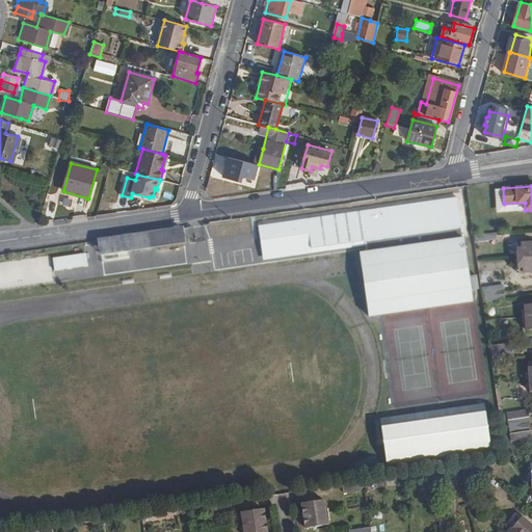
[(504,204),(503,188),(496,188),(498,212),(525,210),(525,203),(504,204)]
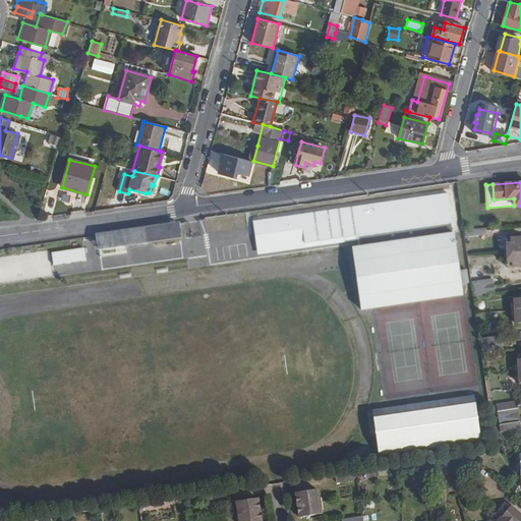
[(449,206),(448,196),(447,189),(252,217),(257,250),(452,223),(449,206)]
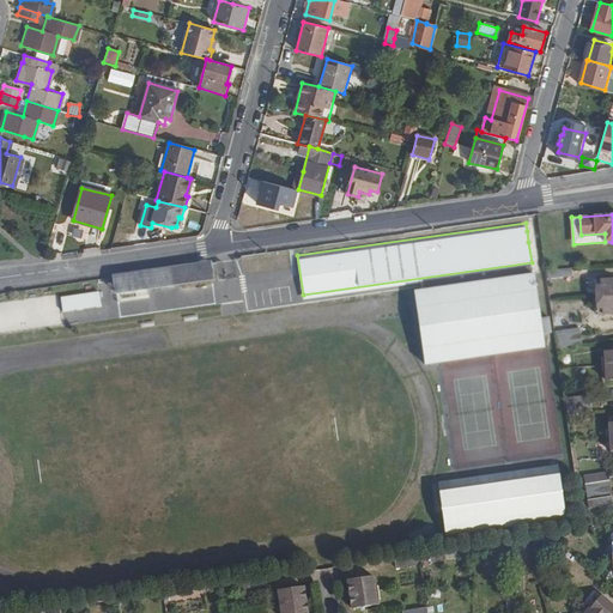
[(210,263),(115,278),(116,293),(211,279),(210,263)]
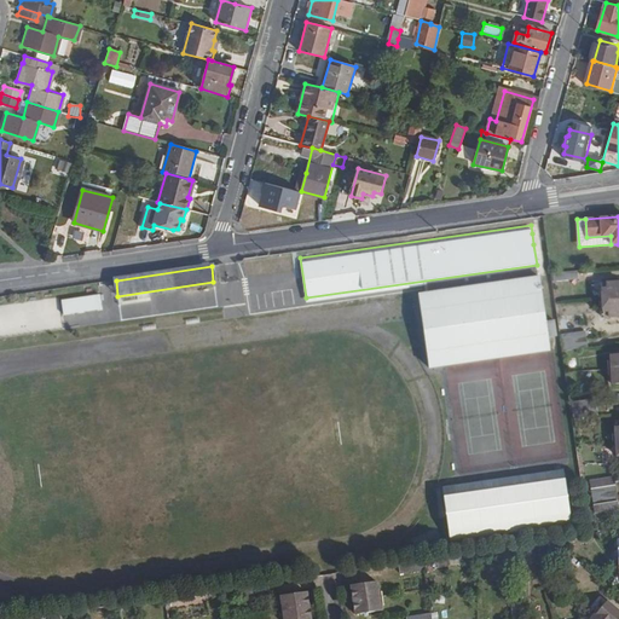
[(577,270),(551,272),(553,281),(578,279),(577,270)]
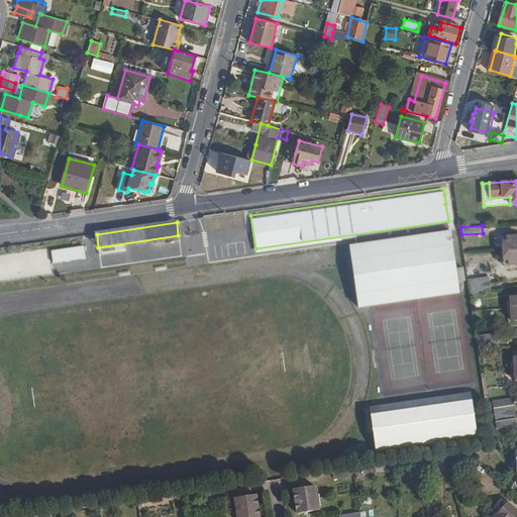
[(413,229),(349,238),(350,246),(348,246),(357,308),(460,294),(458,282),(464,281),(463,268),(454,269),(449,231),(414,236),(413,229)]
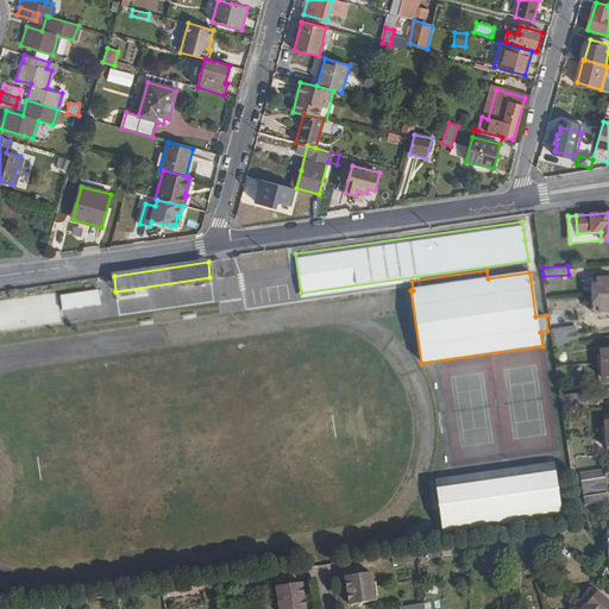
[(608,276),(592,277),(594,295),(608,294),(608,276)]
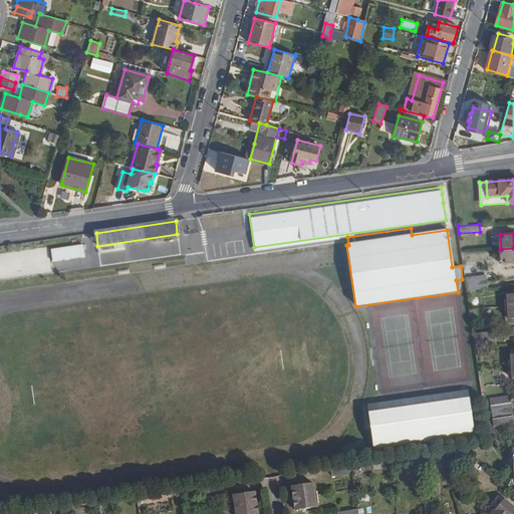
[(50,250),(52,263),(84,257),(82,244),(50,250)]
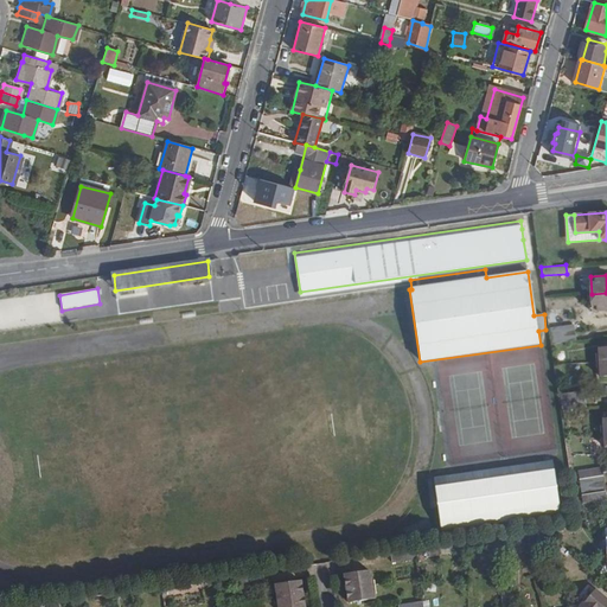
[(606,293),(592,294),(593,311),(606,310),(606,293)]
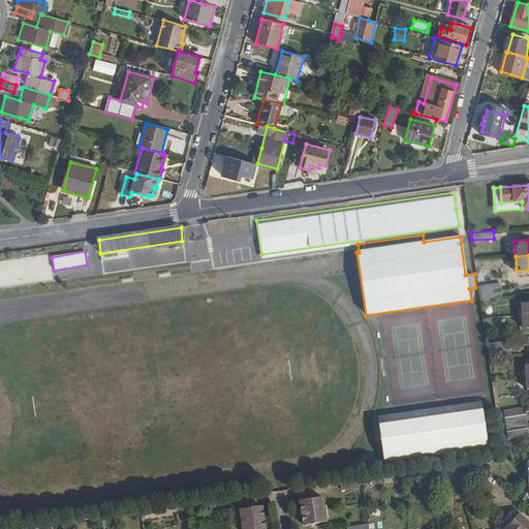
[(480,282),(481,292),(501,289),(501,280),(480,282)]
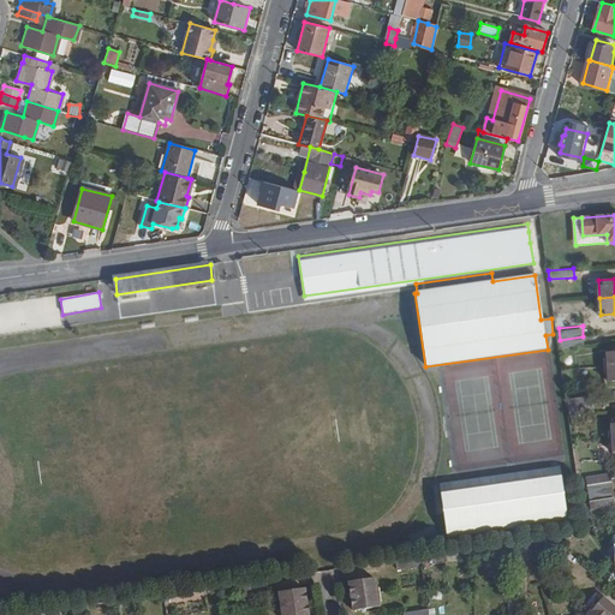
[(568,393),(569,408),(592,405),(591,390),(568,393)]
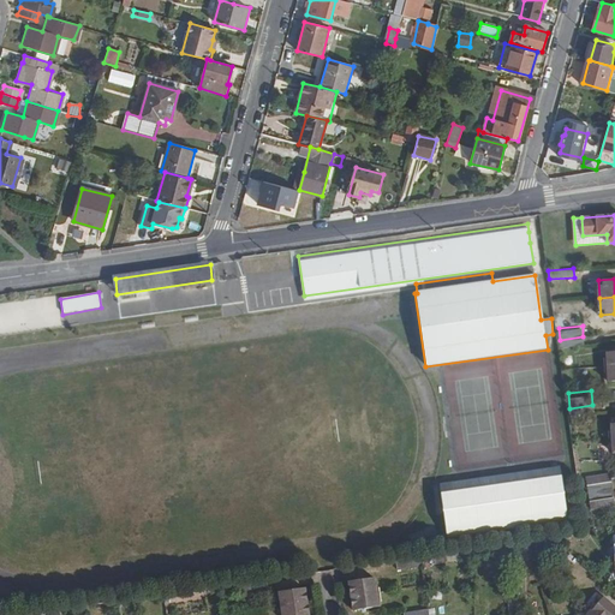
[(559,469),(440,484),(447,538),(566,523),(559,469)]
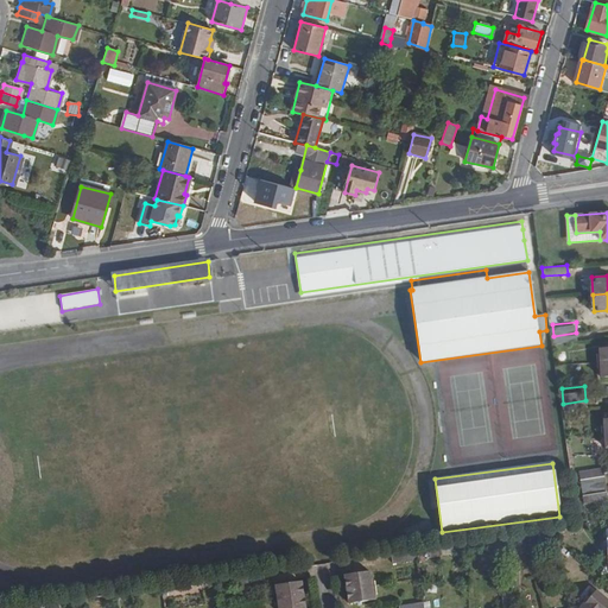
[(582,480),(582,488),(607,485),(606,476),(582,480)]
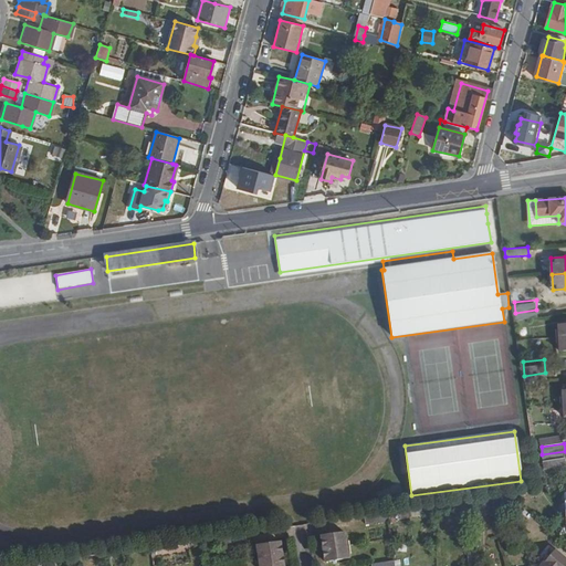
[(565,451),(542,454),(543,462),(565,459),(565,451)]
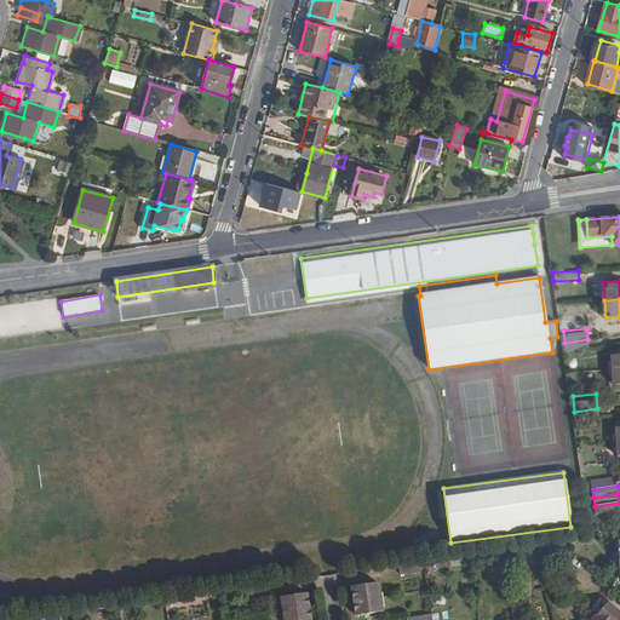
[(595,506),(596,515),(619,511),(619,504),(619,503),(595,506)]
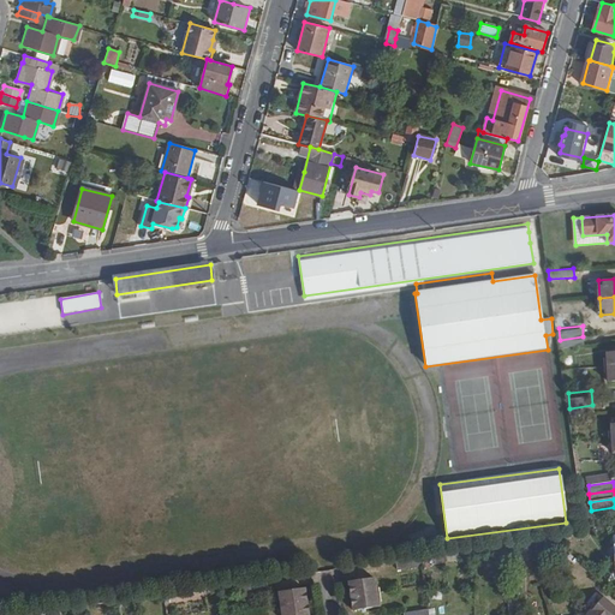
[(422,557),(400,560),(401,568),(422,565),(422,557)]
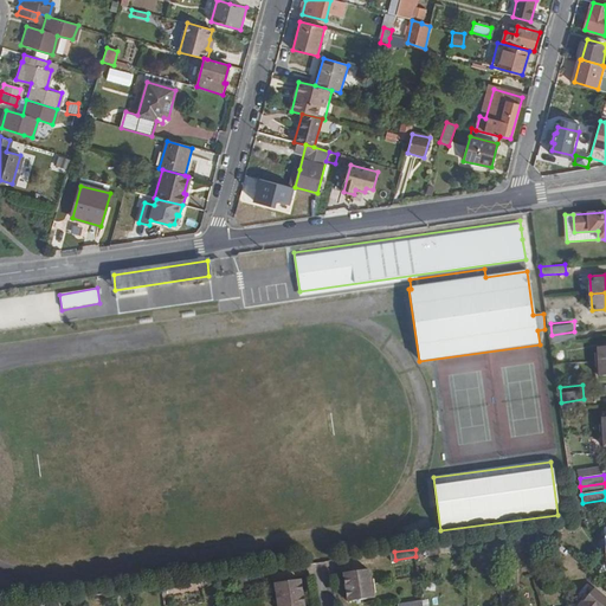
[(568,549),(559,559),(565,566),(574,556),(568,549)]
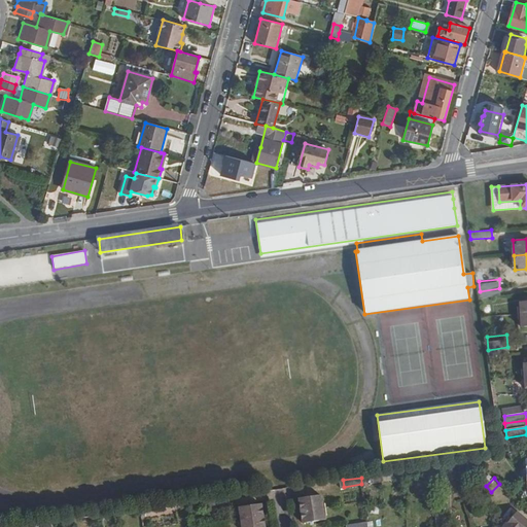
[(227,502),(226,496),(207,499),(207,505),(227,502)]
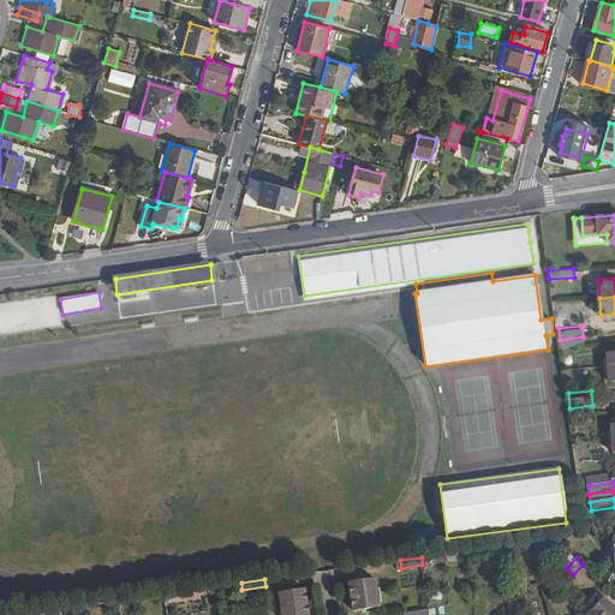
[(350,583),(351,596),(377,592),(375,579),(350,583)]
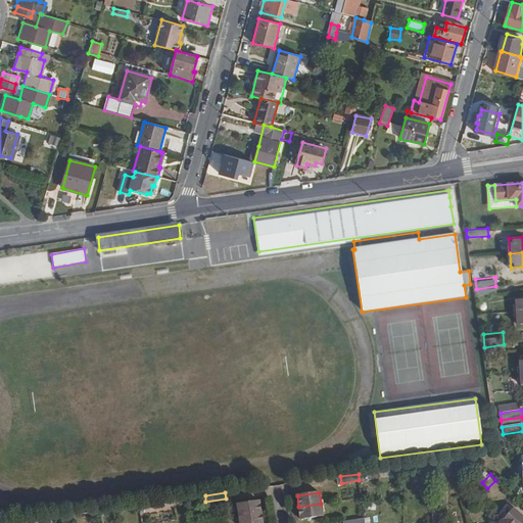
[(239,516),(260,512),(259,502),(237,504),(239,516)]
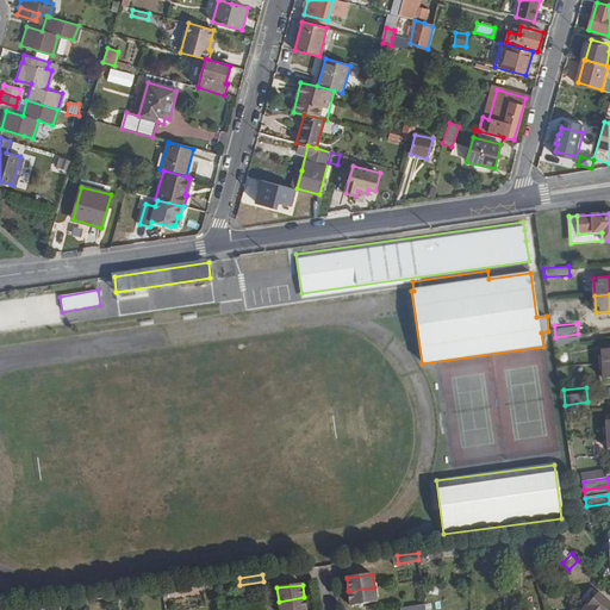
[(374,587),(348,591),(350,605),(377,602),(374,587)]
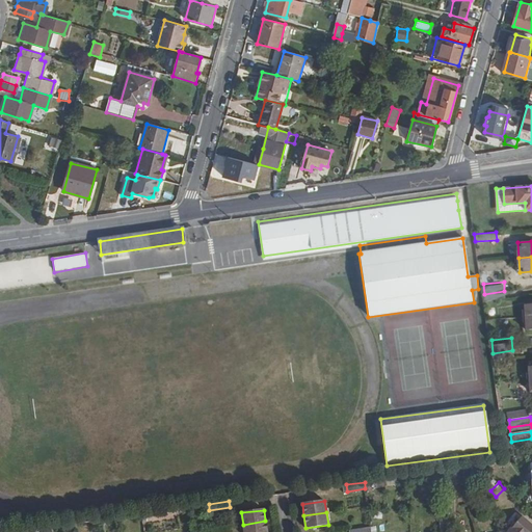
[(531,531),(531,526),(521,517),(508,531),(531,531)]
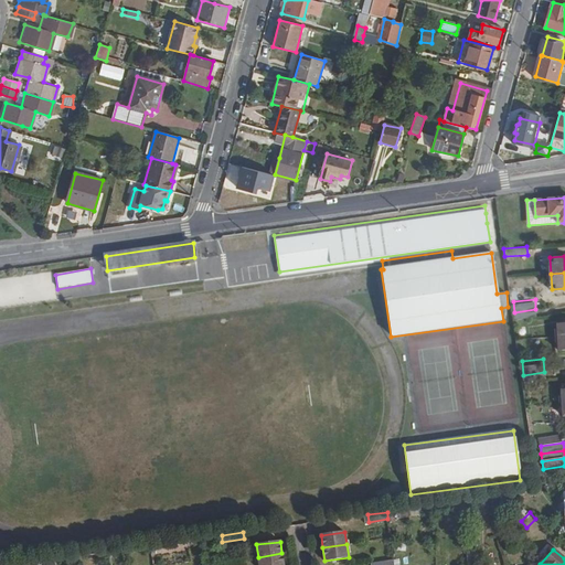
[(283,564),(281,553),(258,557),(259,564),(283,564)]
